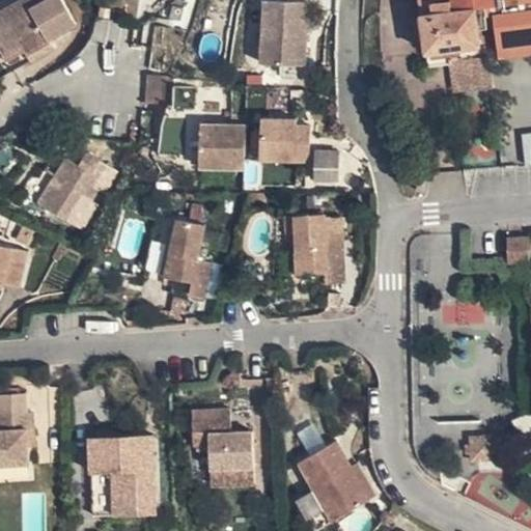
[(12,42),(0,46),(9,70),(33,56),(36,62),(58,50),(55,44),(82,31),(66,0),(42,0),(2,19),(12,42)]
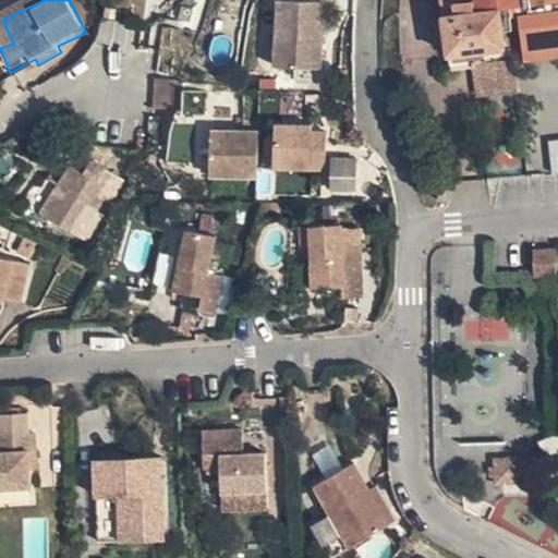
[(433,0),(423,0),(425,20),(434,20),(433,0)]
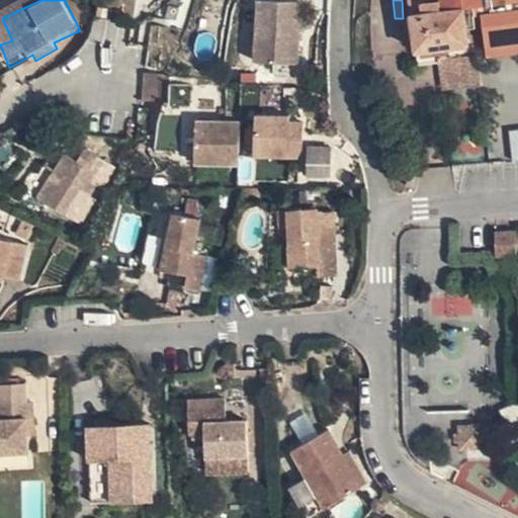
[(402,0),(407,65),(427,62),(426,50),(459,44),(458,27),(467,26),(466,17),(457,17),(457,10),(466,10),(476,9),(475,0),(402,0)]
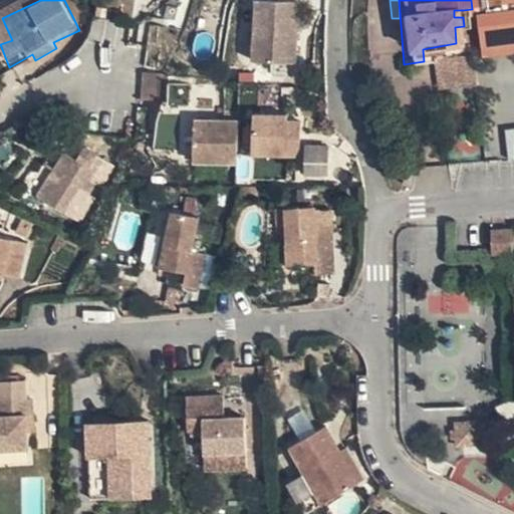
[(299,3),(256,1),(253,59),(296,60),(299,3)]
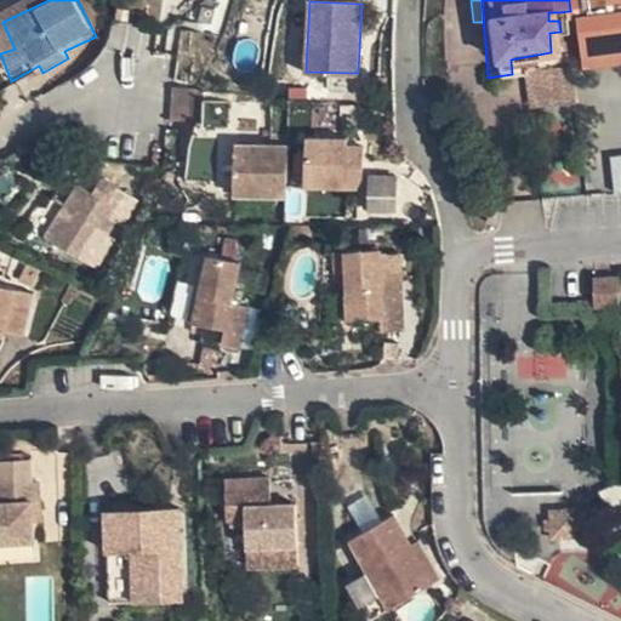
[(582,56),(620,51),(620,11),(579,16),(582,56)]
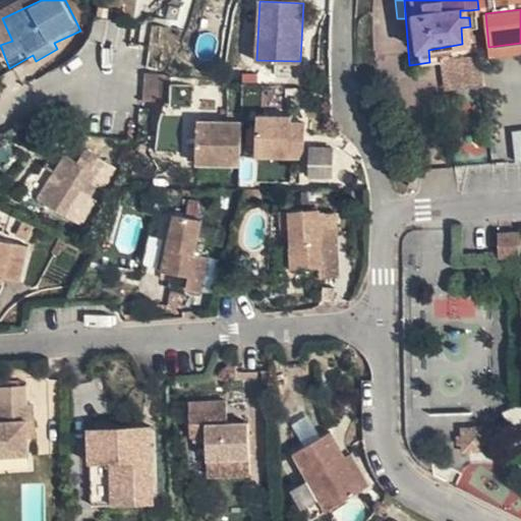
[(0,19),(0,45),(12,41),(2,18),(0,19)]
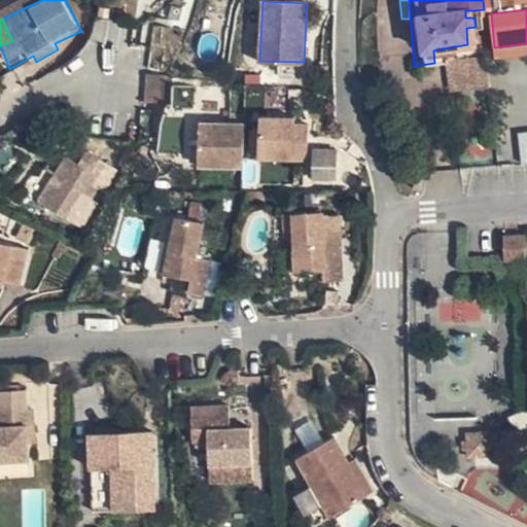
[(468,59),(467,44),(433,50),(434,63),(468,59)]
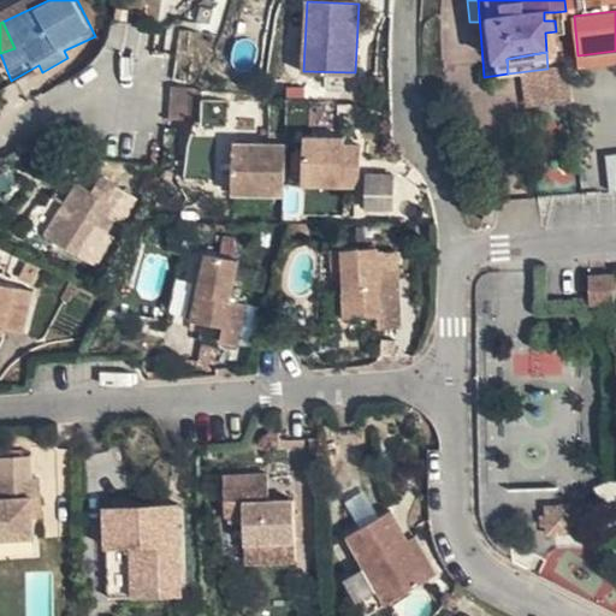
[(548,69),(508,73),(510,108),(550,104),(548,69)]
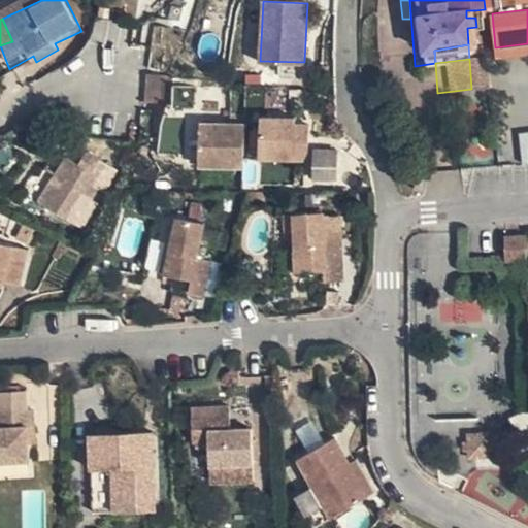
[(175,78),(155,76),(150,104),(173,107),(175,78)]
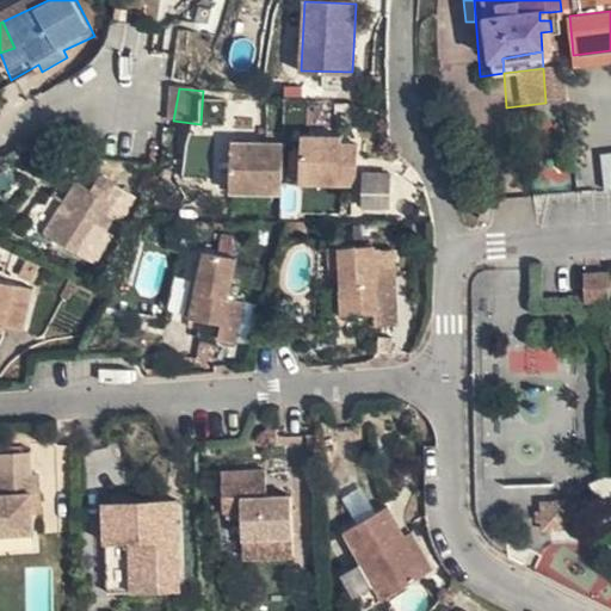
[(298,135),(301,179),(343,177),(380,177),(380,142),(358,140),(358,133),(298,135)]
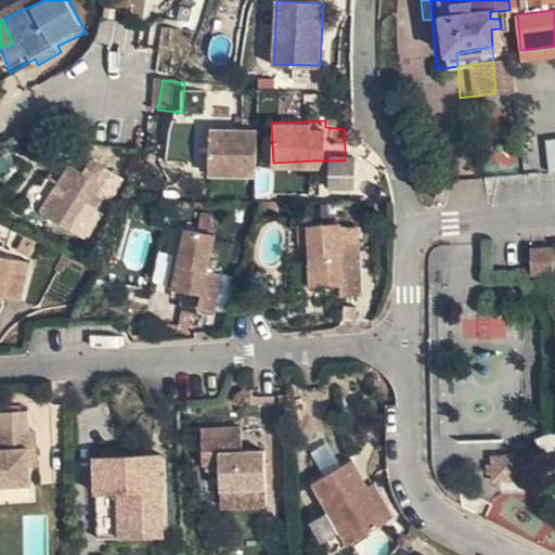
[(256,131),(213,132),(213,176),(255,177),(256,131)]
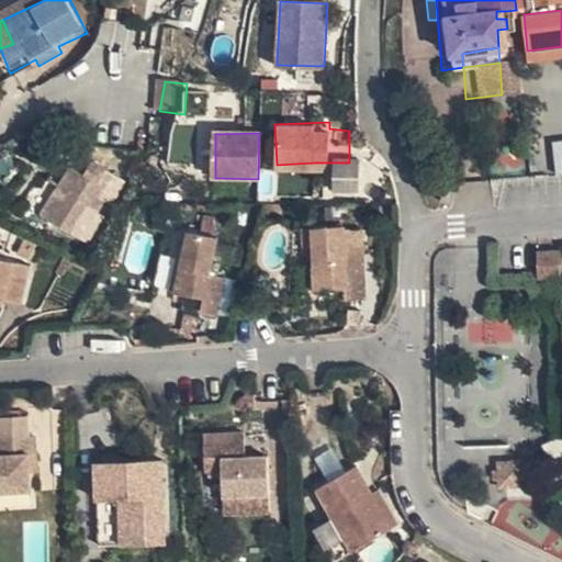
[(90,177),(116,194),(123,179),(100,163),(90,177)]
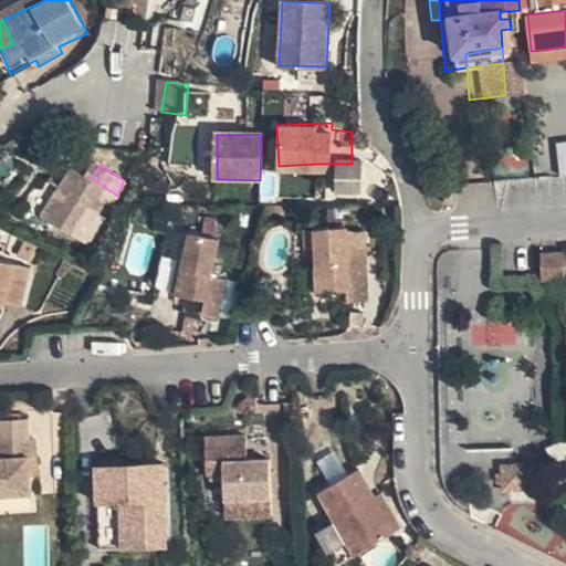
[(317,164),(279,166),(280,187),(318,185),(317,164)]
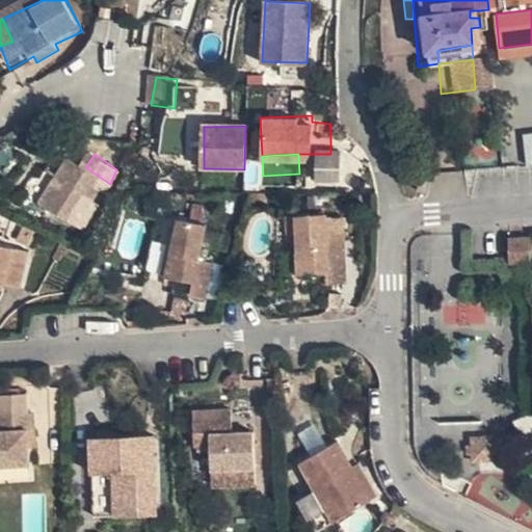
[(316,183),(340,185),(341,158),(318,156),(316,183)]
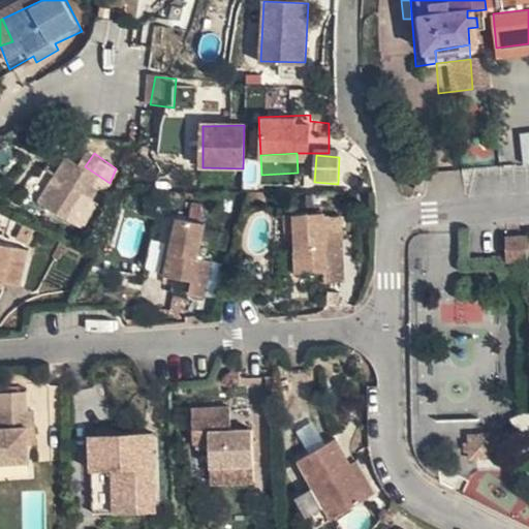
[(80,228),(110,183),(85,166),(72,159),(45,203),(80,228)]
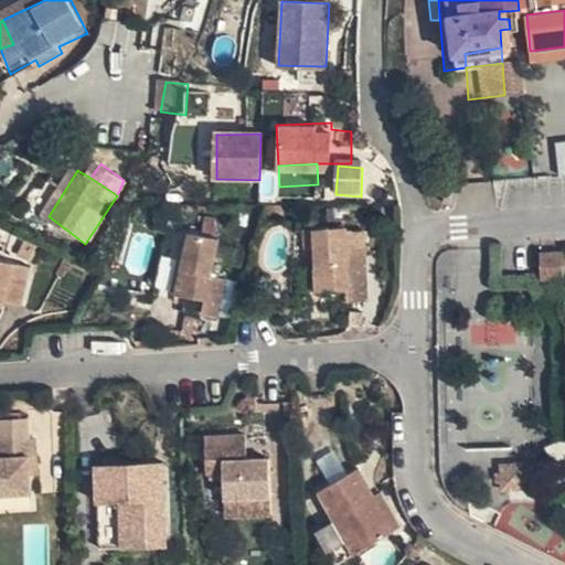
[(309,251),(322,249),(322,228),(309,228),(309,251)]
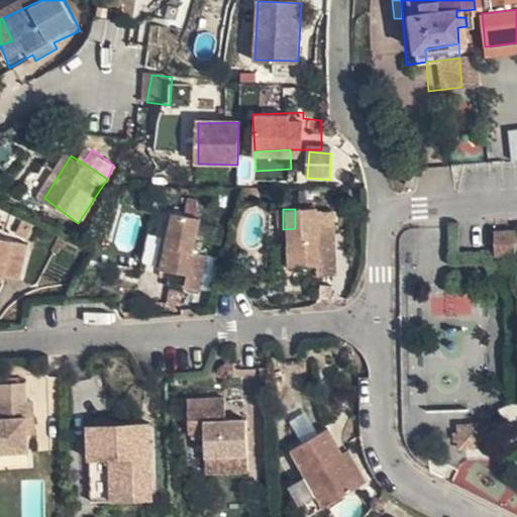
[(295,209),(295,228),(296,267),(317,265),(318,276),(338,275),(336,214),(320,214),(320,209),(295,209)]
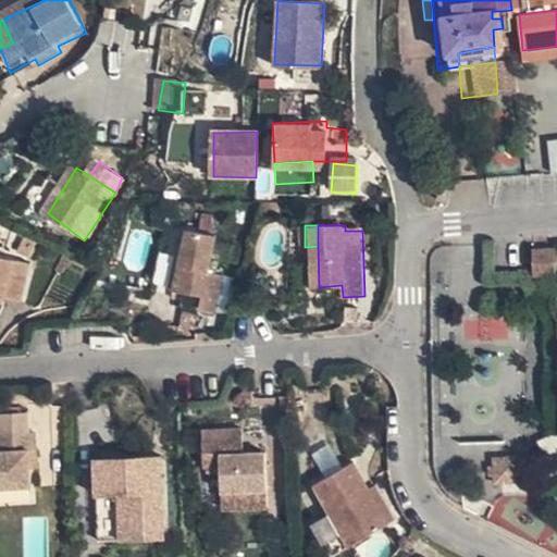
[(176,289),(207,294),(202,311),(220,314),(231,276),(212,273),(219,237),(192,230),(176,289)]
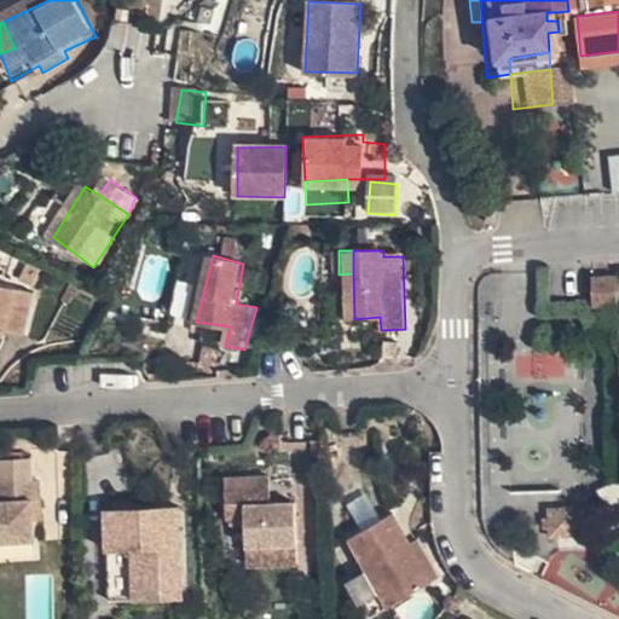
[(588,295),(605,293),(603,267),(585,267),(588,295)]
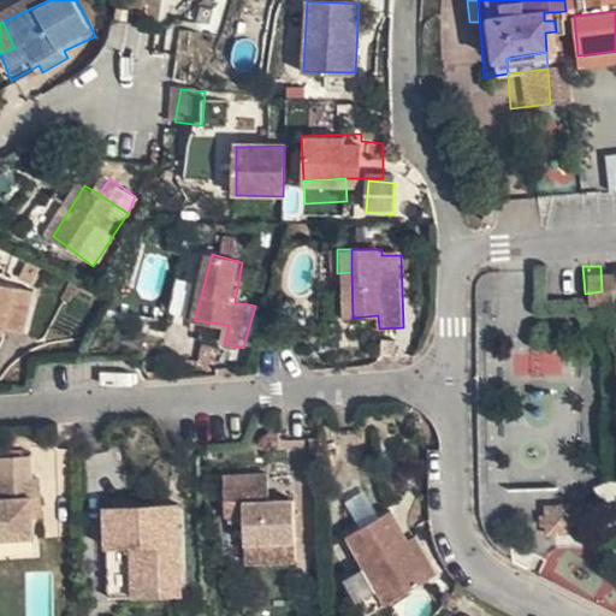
[(43,273),(31,271),(27,288),(39,290),(43,273)]
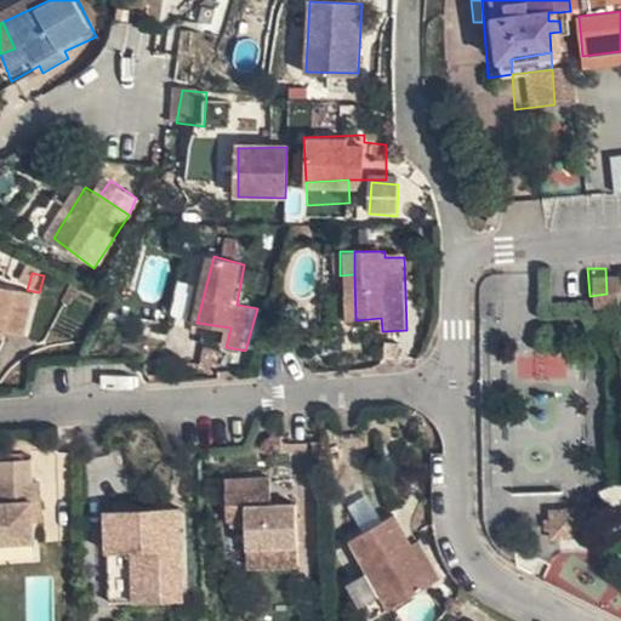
[(29,341),(38,298),(0,288),(0,337),(12,340),(13,334),(29,341)]
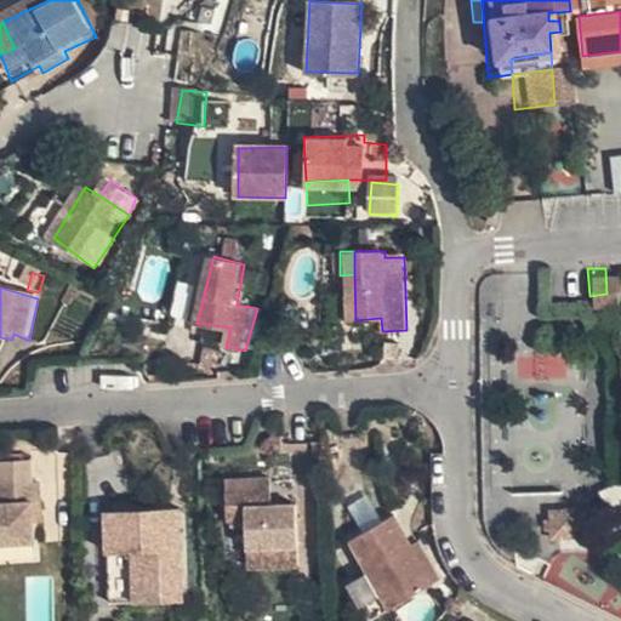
[(518,379),(564,379),(564,353),(517,354),(518,379)]
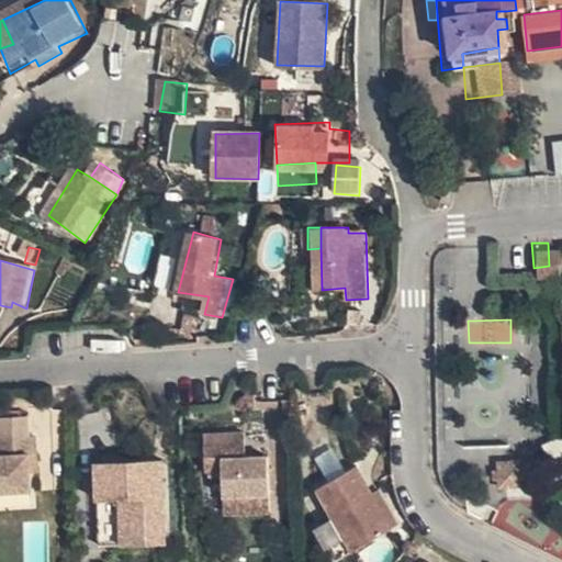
[(30,415),(0,415),(0,494),(31,494),(31,450),(37,450),(36,436),(30,437),(30,415)]
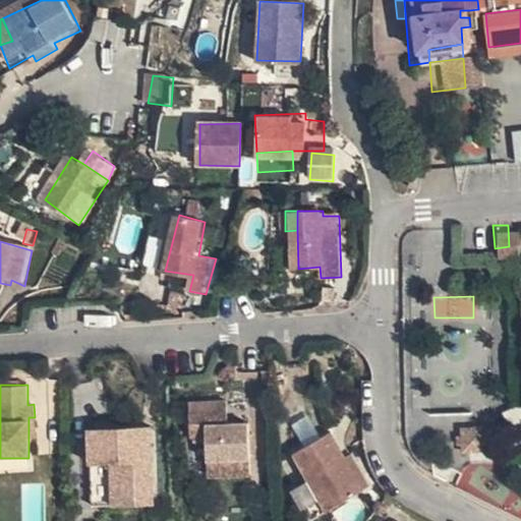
[(206,441),(207,461),(249,461),(249,427),(227,425),(227,406),(188,406),(189,443),(206,441)]
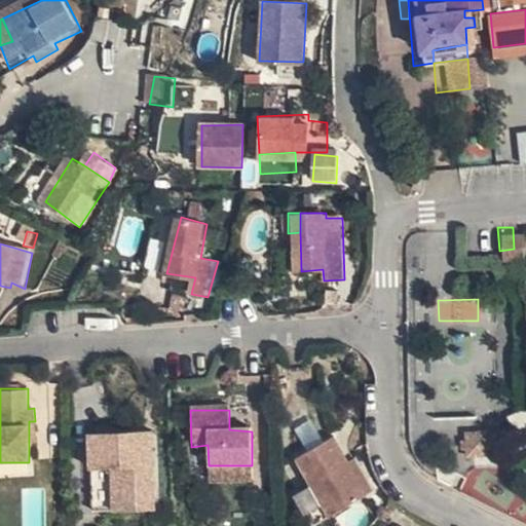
[(468,454),(493,456),(494,434),(470,430),(468,454)]
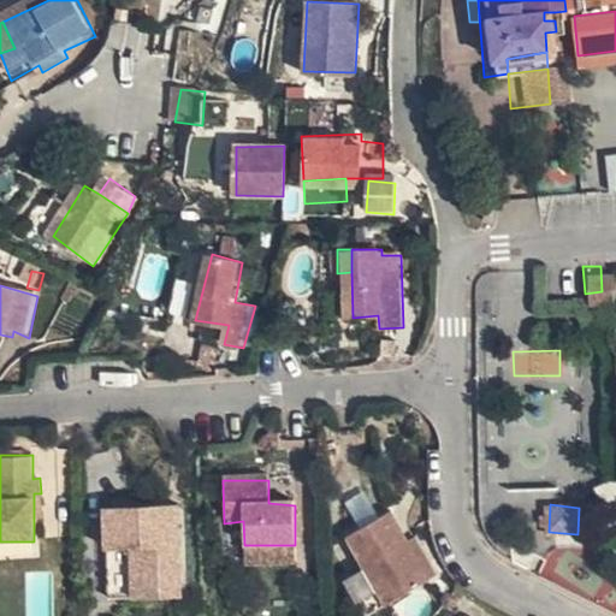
[(181,600),(179,551),(166,551),(166,505),(105,507),(105,600),(181,600)]
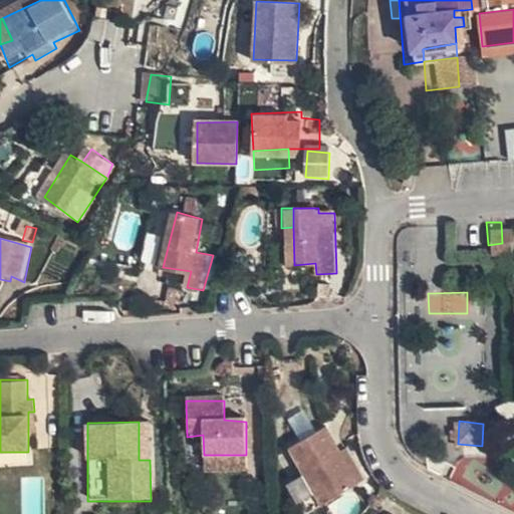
[(139,460),(150,460),(149,422),(139,422),(139,460)]
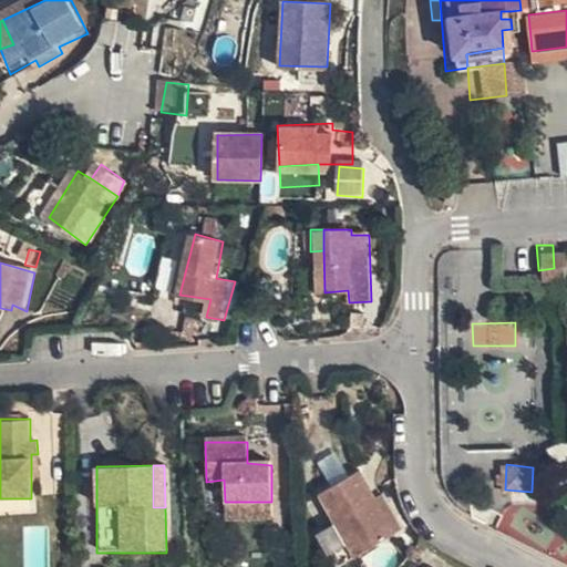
[(395,531),(374,497),(357,468),(320,494),(338,518),(318,531),(341,566),(395,531)]
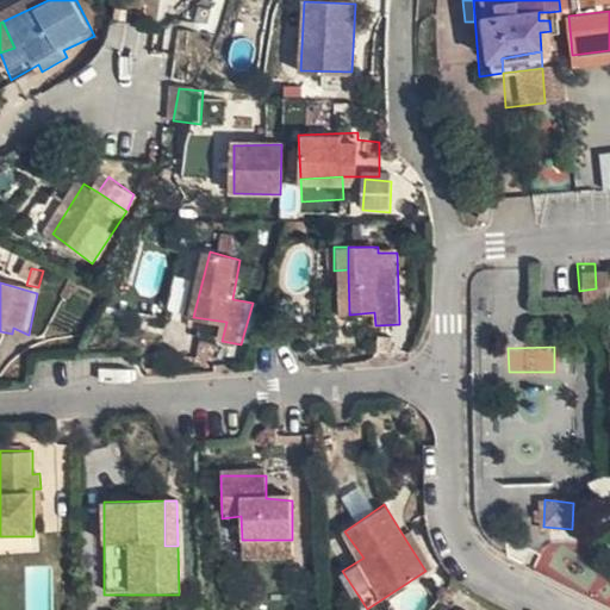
[(411,529),(403,535),(425,571),(435,565),(411,529)]
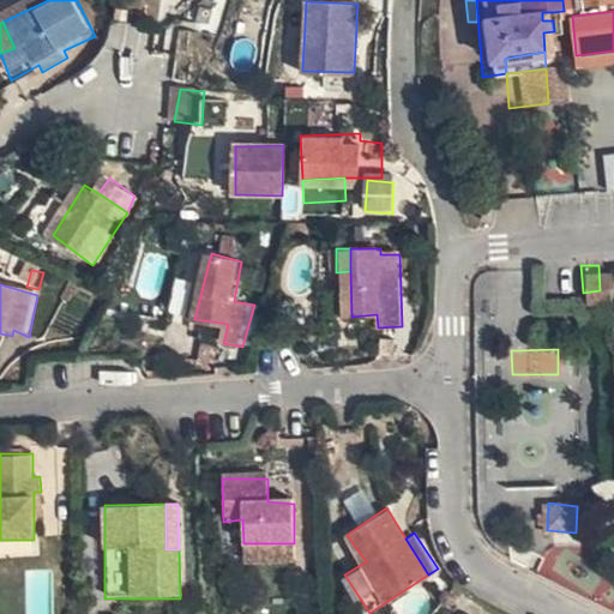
[(294,543),(244,543),(245,563),(294,560),(294,543)]
